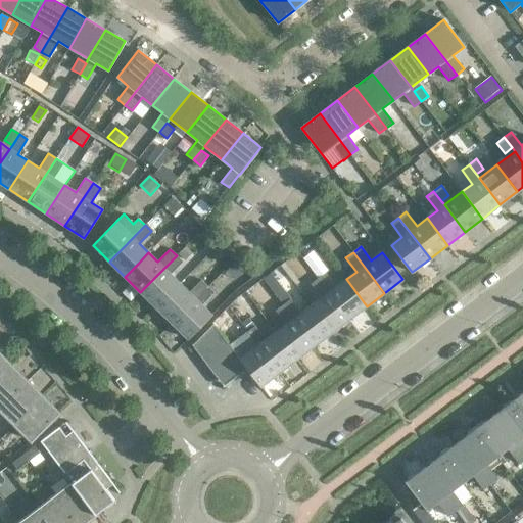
[(158,274),(140,292),(156,307),(180,283),(171,275),(183,262),(177,255),(158,274)]
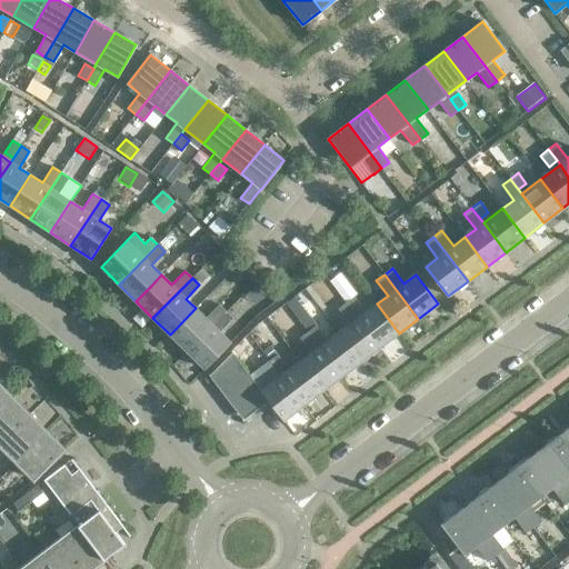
[(317,325),(296,296),(287,303),(308,332),(316,326),(317,325)]
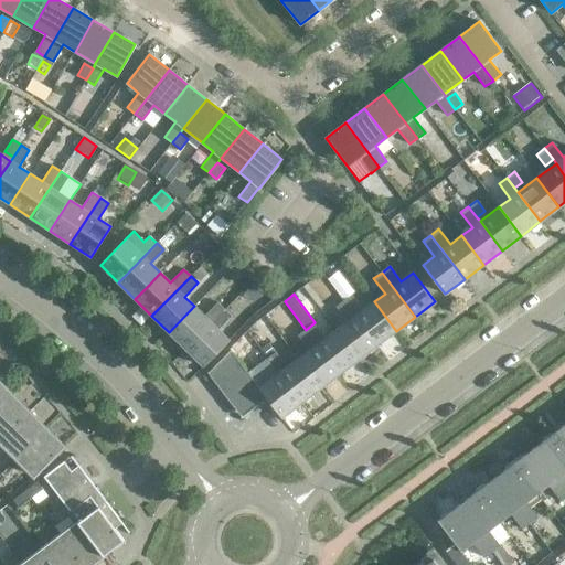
[(351,295),(343,301),(377,345),(396,331),(374,301),(363,310),(351,295)]
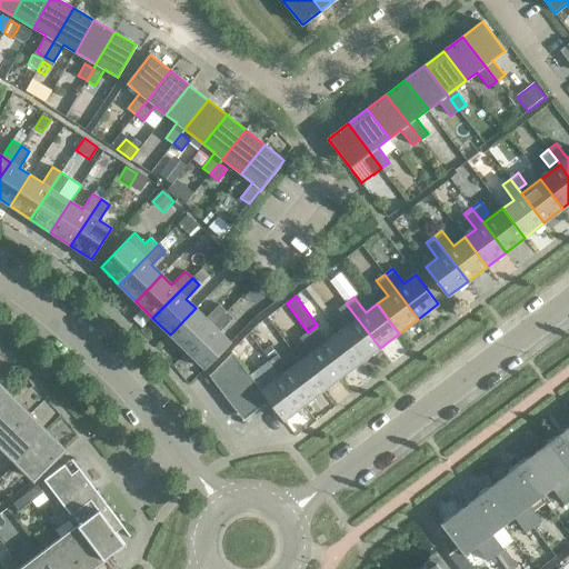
[(380,348),(346,303),(338,309),(349,325),(338,332),(361,362),(380,348)]
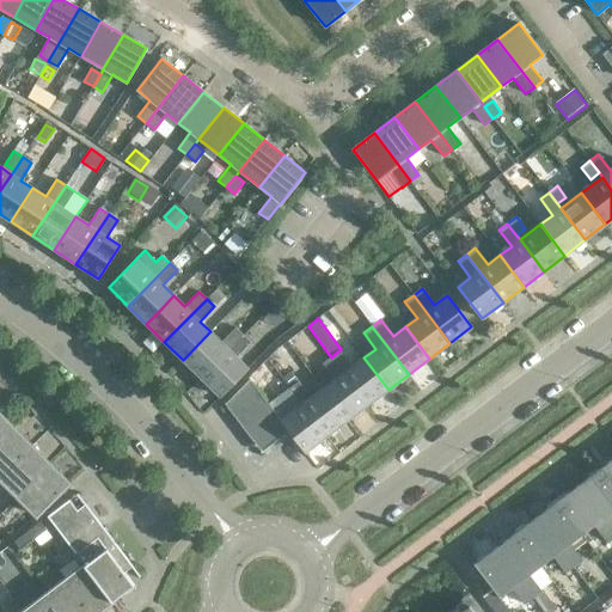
[(236,328),(225,338),(233,346),(243,335),(236,328)]
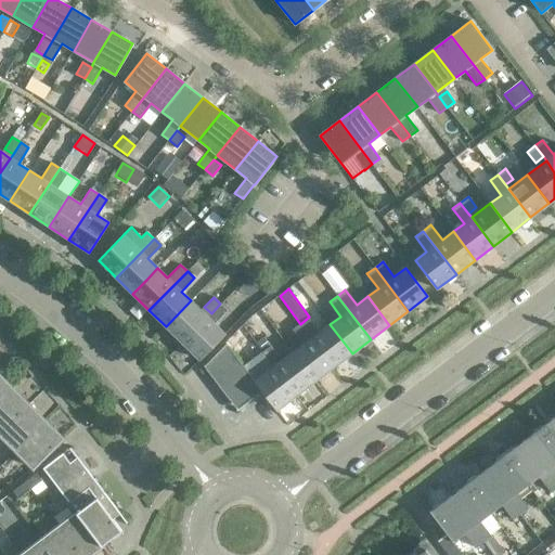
[(191,300),(166,326),(182,343),(207,318),(191,300)]
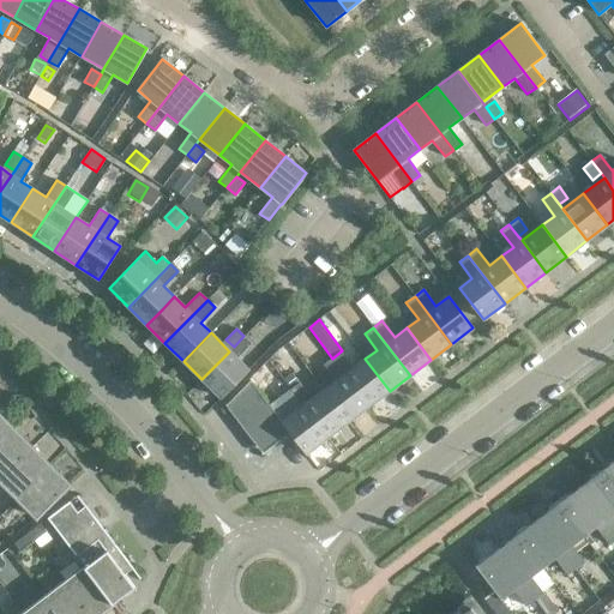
[(244,336),(202,379),(221,398),(248,369),(238,359),(252,344),(244,336)]
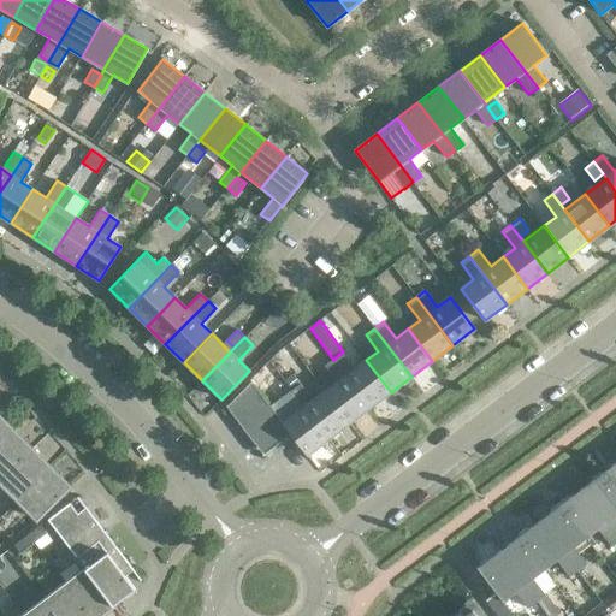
[(342,353),(333,360),(369,408),(391,392),(366,360),(354,369),(342,353)]
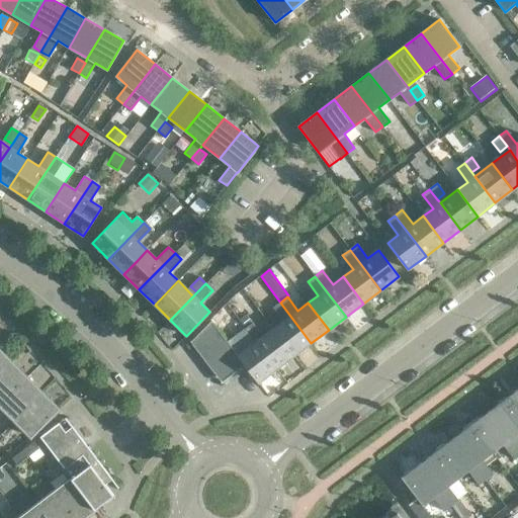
[(311,343),(280,303),(273,308),(283,322),(273,329),(293,356),(311,343)]
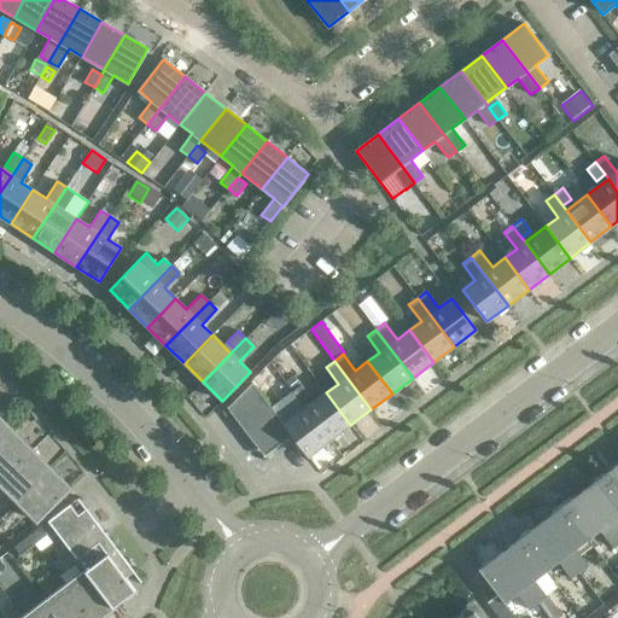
[(252,383),(252,384),(228,407),(227,408),(257,448),(267,441),(273,449),(292,436),(284,425),(252,383)]
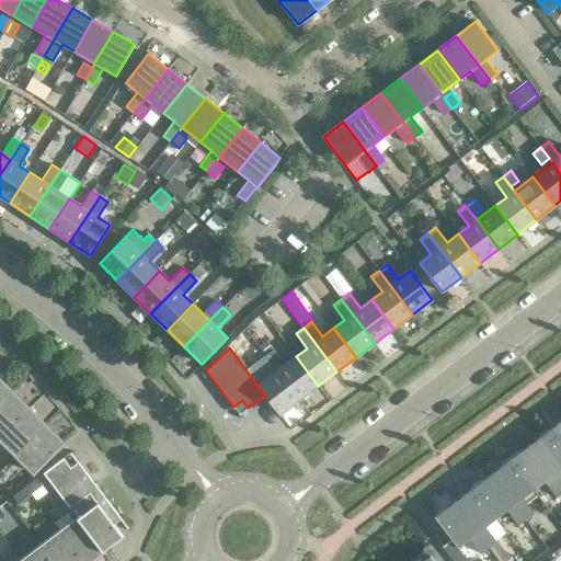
[(274,367),(282,361),(274,350),(265,356),(274,367)]
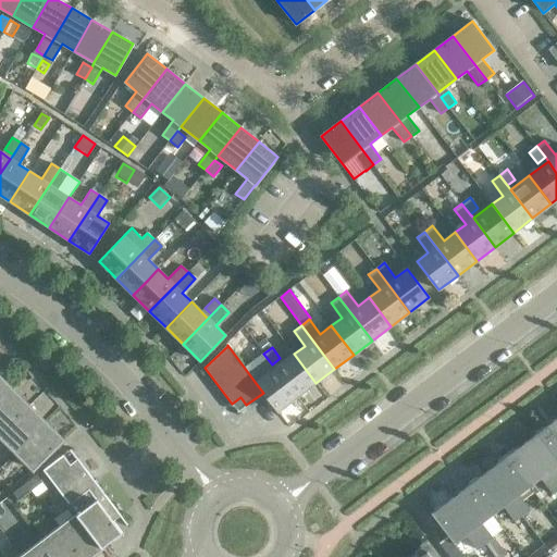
[(264,370),(272,364),(263,354),(256,359),(264,370)]
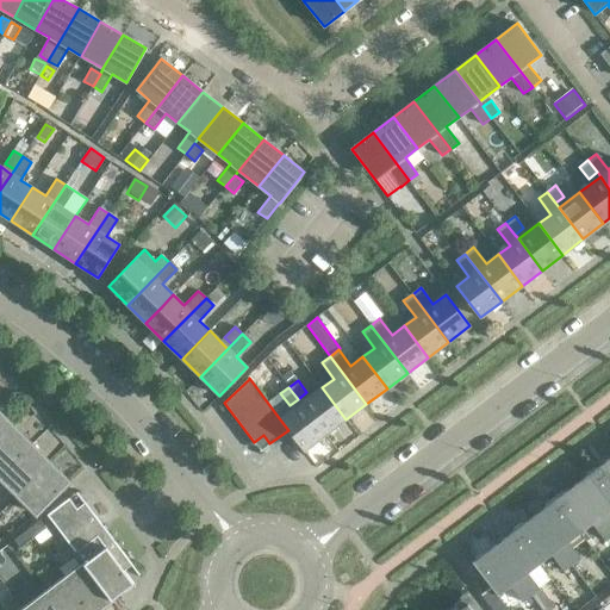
[(322,387),(302,404),(325,435),(346,419),(322,387)]
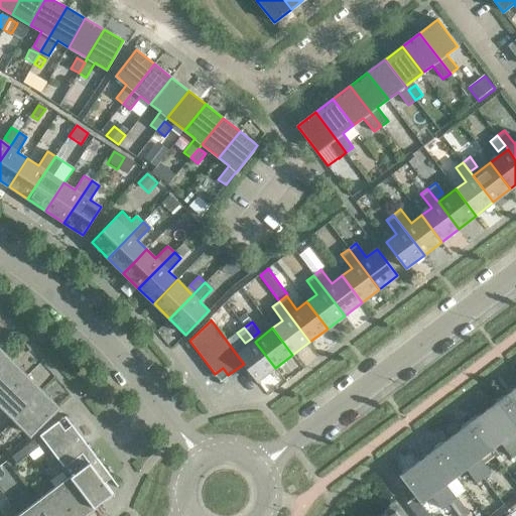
[(255,342),(237,355),(244,364),(257,381),(275,368),(255,342)]
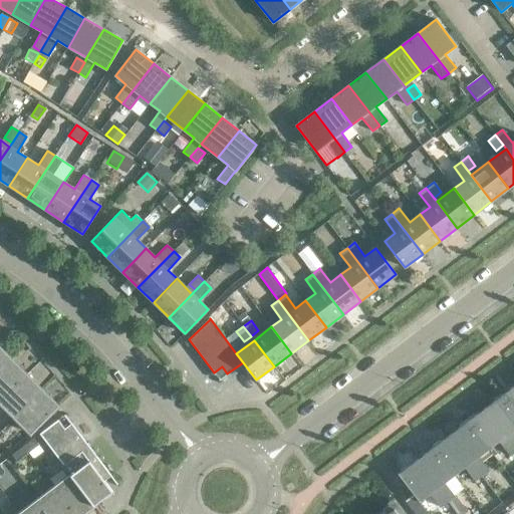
[(0,369),(11,359),(0,348),(0,369)]
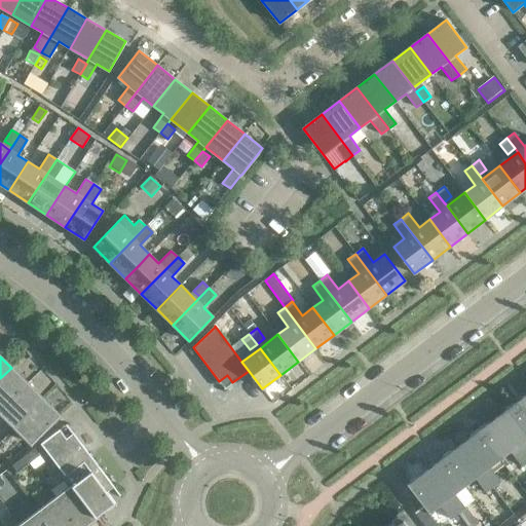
[(0,410),(27,383),(11,368),(0,378),(0,410)]
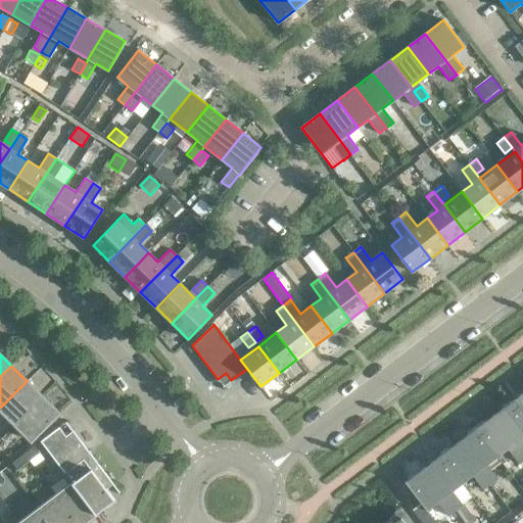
[(42,397),(27,381),(0,408),(0,410),(14,425),(42,397)]
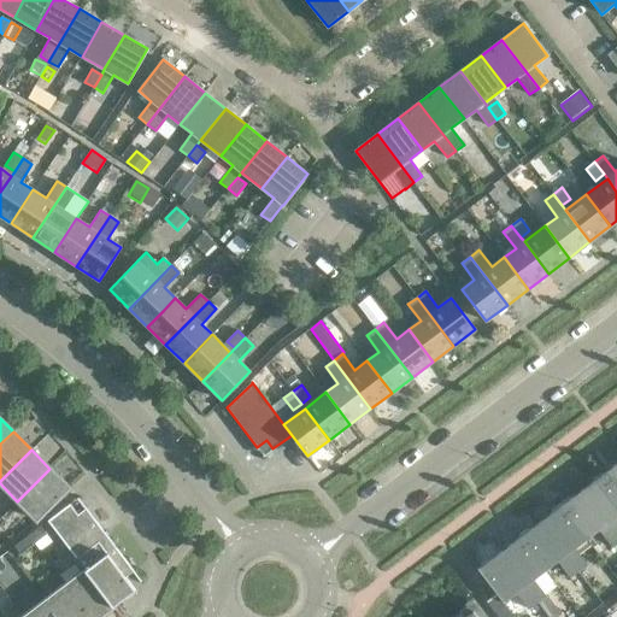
[(616,463),(603,474),(616,493),(616,463)]
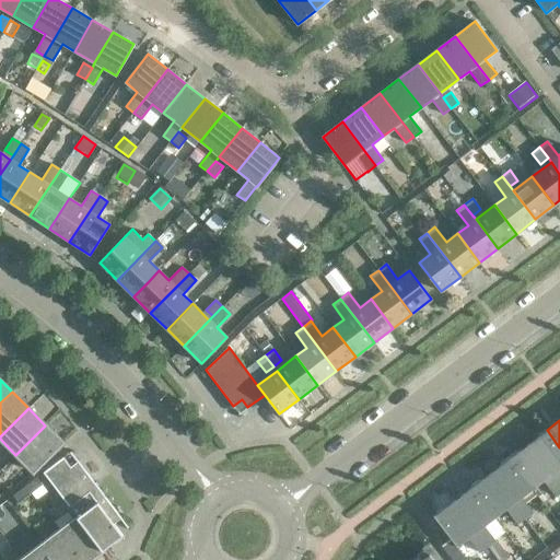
[(62,443),(45,426),(15,455),(33,471),(62,443)]
